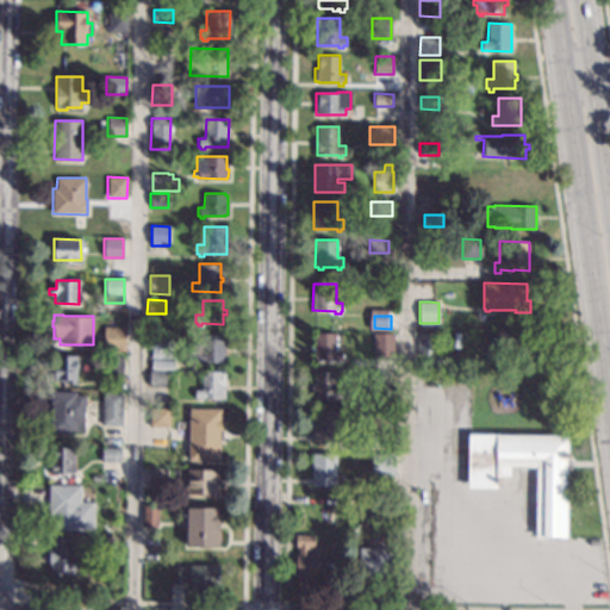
[(125,352),(104,350),(104,327),(125,327),(125,352)]
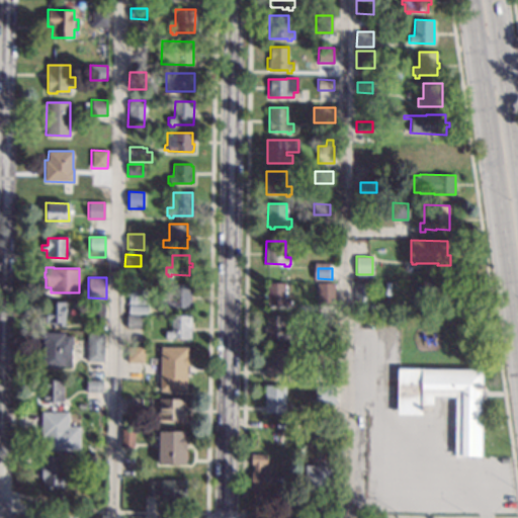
[(284,298),(290,298),(290,306),(288,306),(288,309),(285,309),(285,307),(267,307),(267,298),(263,298),(263,294),(266,294),(267,282),(284,283),(284,298)]
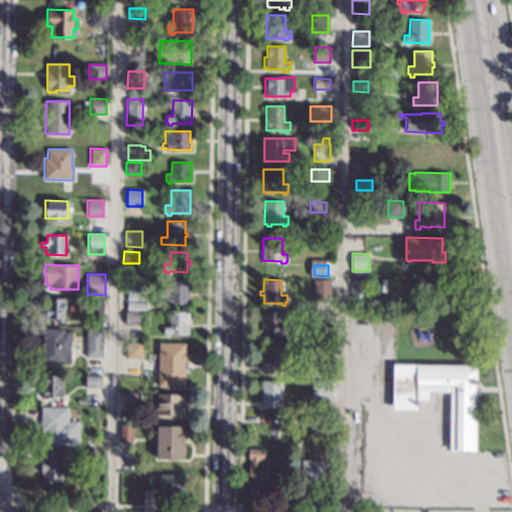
[(329,302),(313,301),(313,279),(330,279),(329,302)]
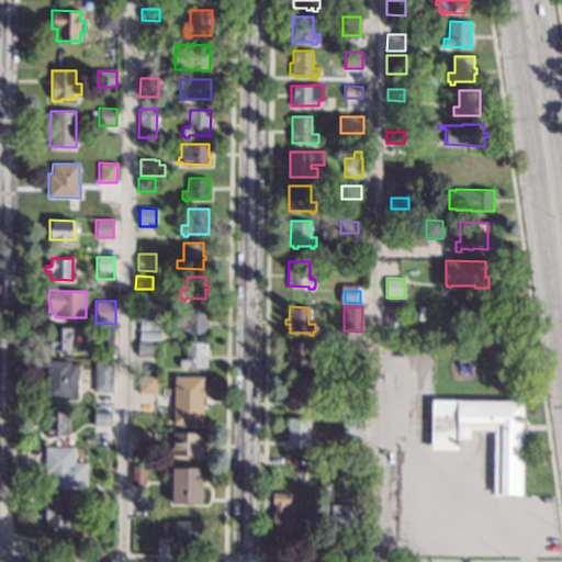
[(154,321),(137,319),(137,307),(154,307),(154,321)]
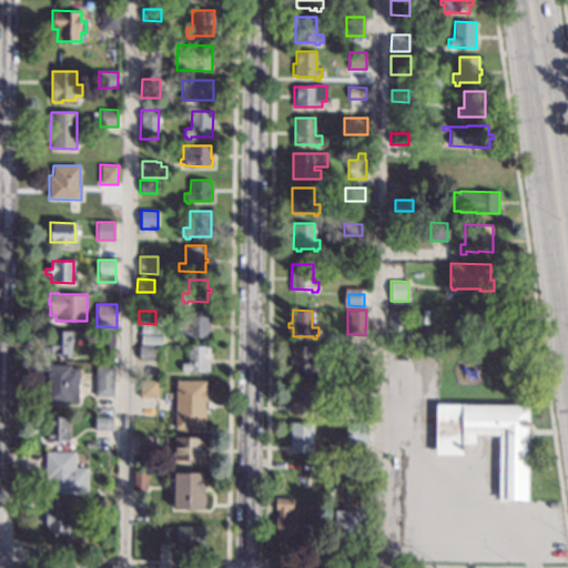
[(209,337),(188,337),(188,338),(185,338),(185,336),(182,336),(182,328),(188,328),(189,311),(209,312),(209,337)]
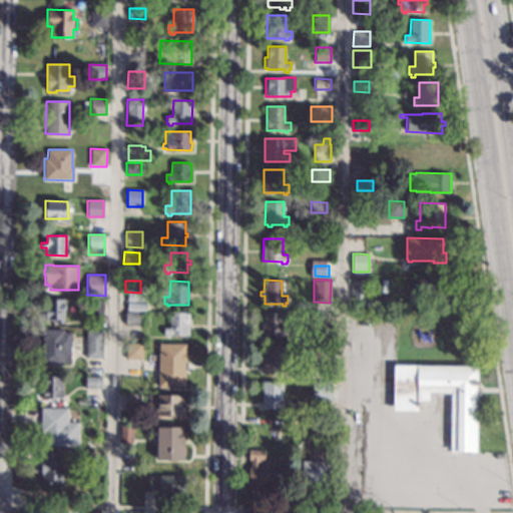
[(368,299),(351,298),(351,282),(368,282),(368,299)]
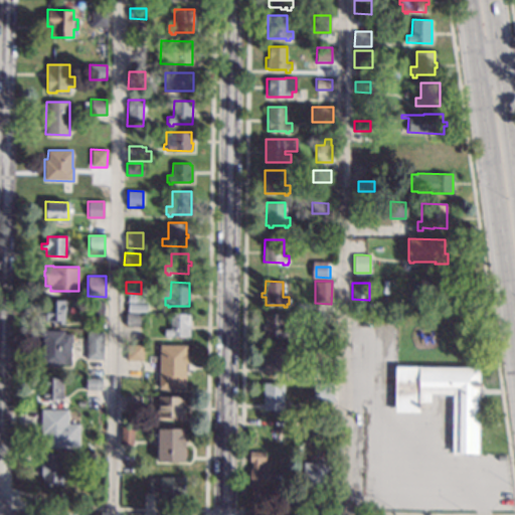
[(64,324),(56,324),(56,326),(54,326),(54,324),(52,324),(52,321),(45,321),(46,309),(48,309),(48,300),(65,300),(64,324)]
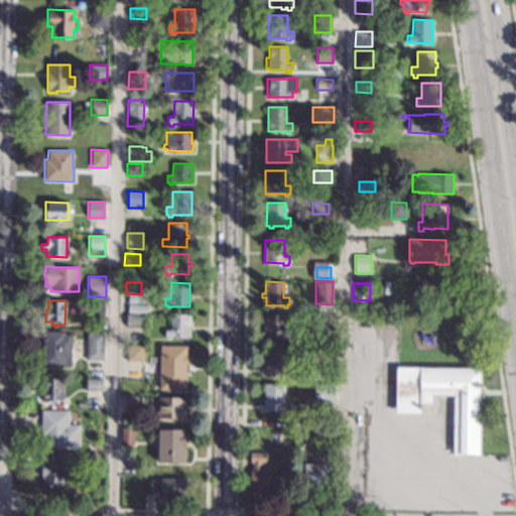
[(104,318),(88,318),(88,301),(104,301),(104,318)]
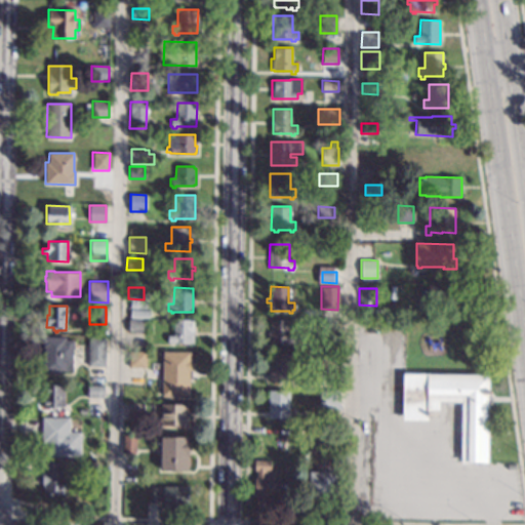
[(143,332),(128,332),(128,318),(143,319),(143,332)]
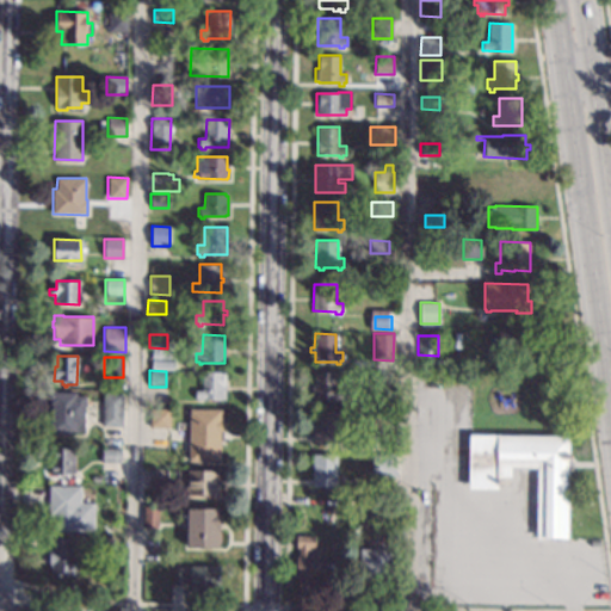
[(224,400),(202,400),(202,402),(198,402),(198,400),(195,400),(195,390),(202,390),(202,371),(226,371),(224,400)]
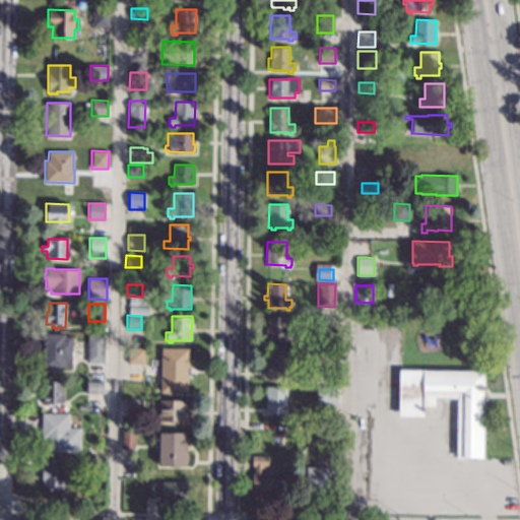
[(285,332),(291,332),(291,340),(266,339),(266,328),(268,328),(268,316),(285,316),(285,332)]
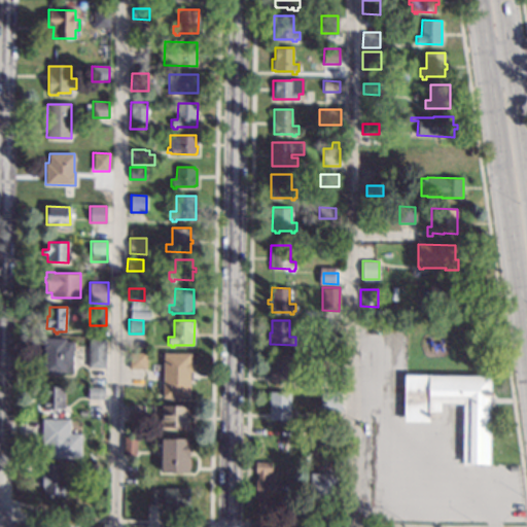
[(338,331),(323,331),(323,321),(338,321),(338,331)]
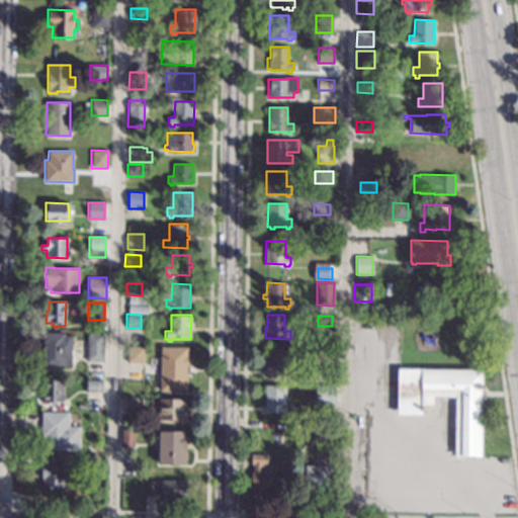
[(65,335),(73,335),(73,344),(72,344),(71,367),(58,366),(58,368),(50,368),(50,366),(42,366),(42,351),(44,351),(44,343),(42,343),(42,332),(65,333),(65,335)]
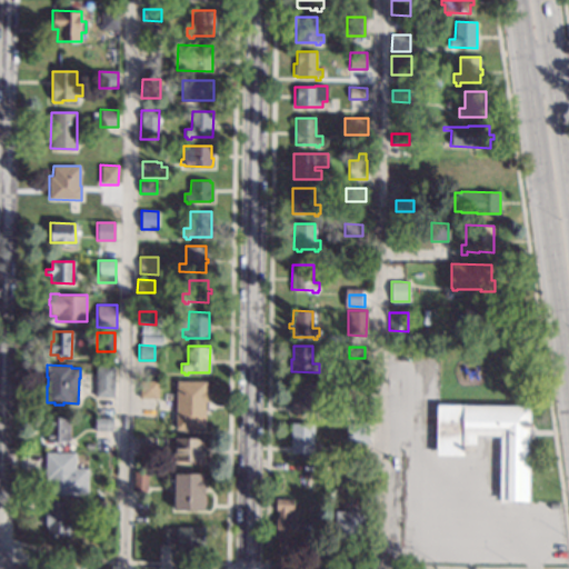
[(113,397),(95,397),(95,366),(115,366),(113,397)]
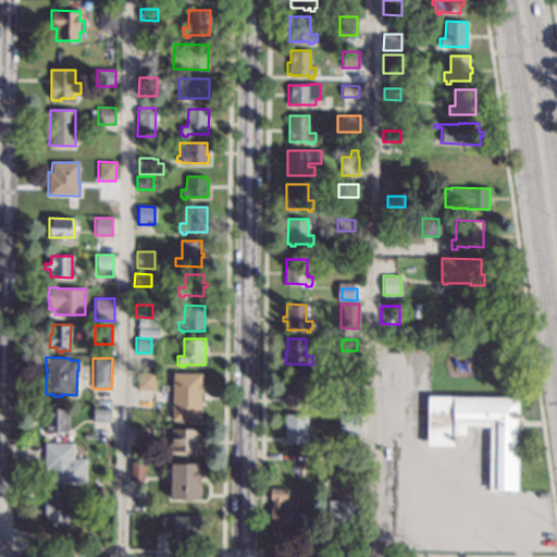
[(155,390),(137,390),(137,372),(155,373),(155,390)]
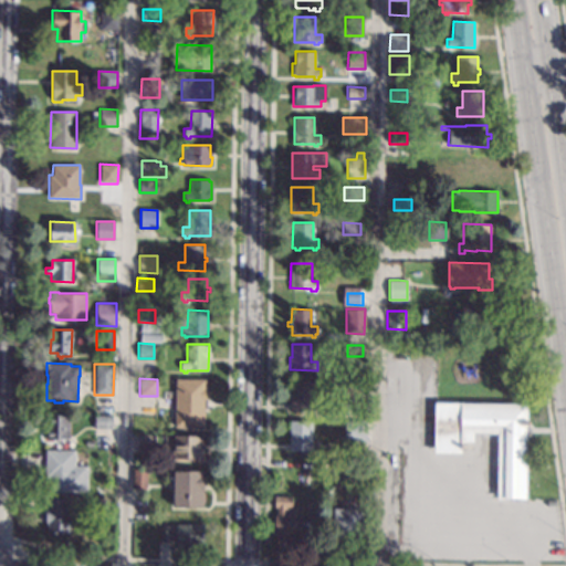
[(205,388),(206,388),(206,399),(206,408),(203,408),(203,428),(175,427),(175,406),(173,406),(173,399),(175,399),(175,378),(205,379),(205,388)]
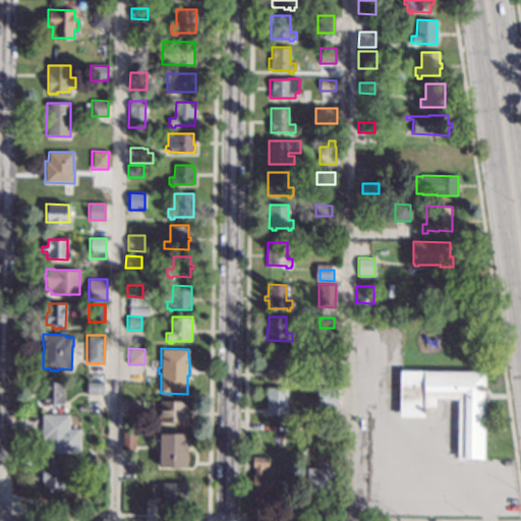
[(287,379),(282,379),(282,382),(275,382),(275,379),(267,379),(267,351),(287,351),(287,379)]
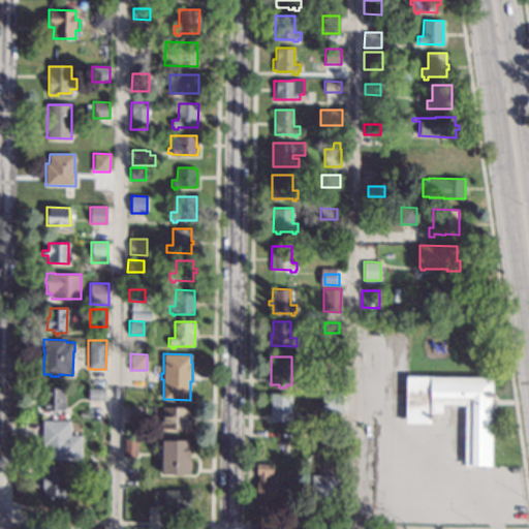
[(339,373),(323,373),(323,356),(339,356),(339,373)]
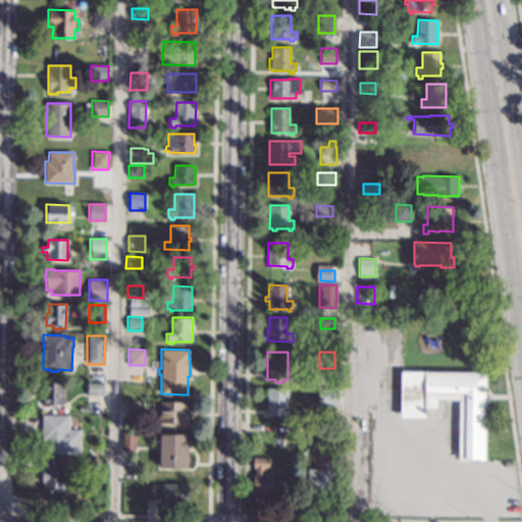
[(486,388),(487,388),(486,403),(485,461),(458,461),(459,400),(436,400),(436,408),(424,408),(424,411),(426,411),(426,414),(425,414),(425,418),(400,417),(400,378),(395,378),(395,373),(401,373),(401,371),(486,373),(486,388)]
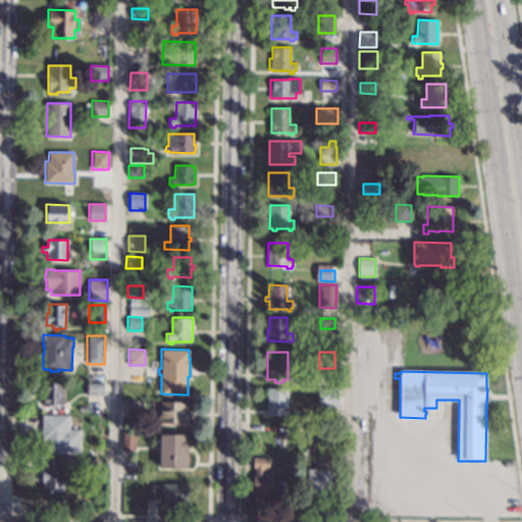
[(65,406),(43,405),(43,396),(40,396),(40,392),(43,392),(43,382),(65,382),(65,406)]
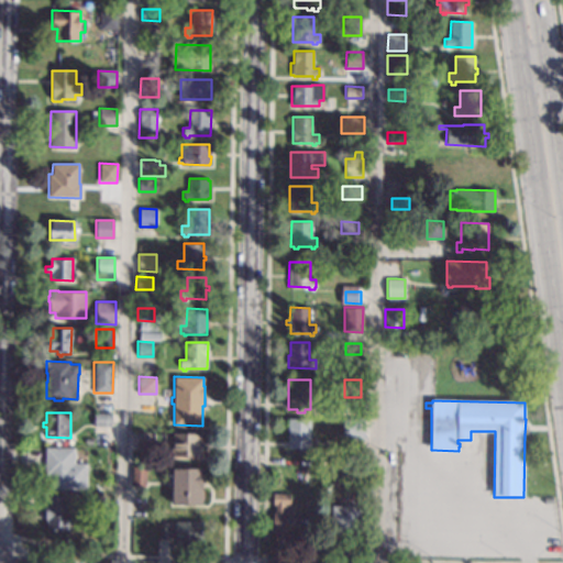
[(111,426),(94,426),(95,414),(111,414),(111,426)]
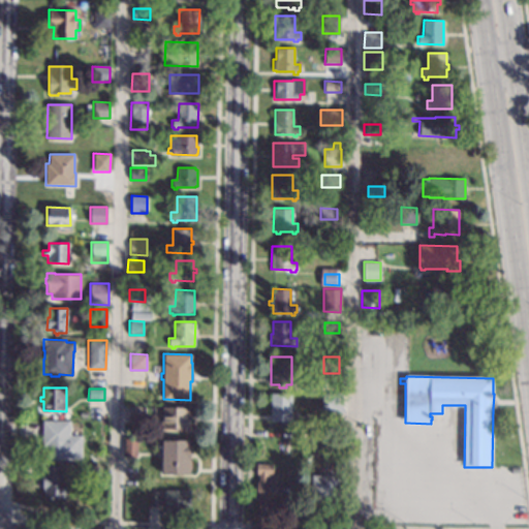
[(290,422),(271,422),(271,394),(291,394),(290,422)]
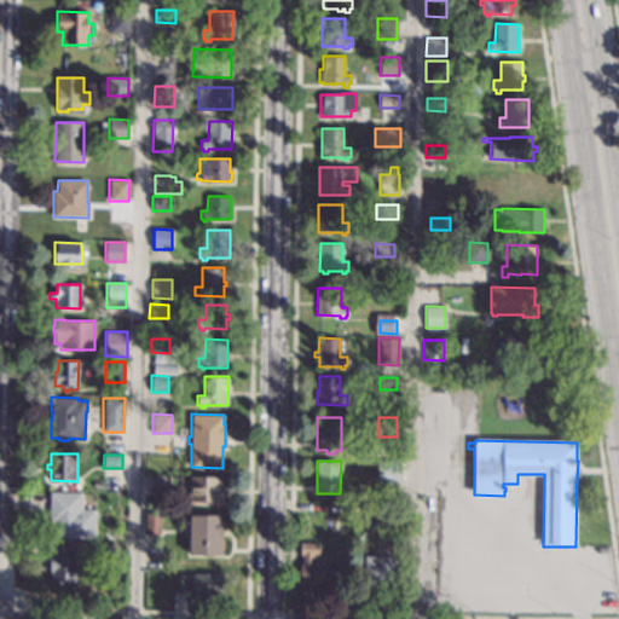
[(169,491),(150,490),(151,475),(169,475),(169,491)]
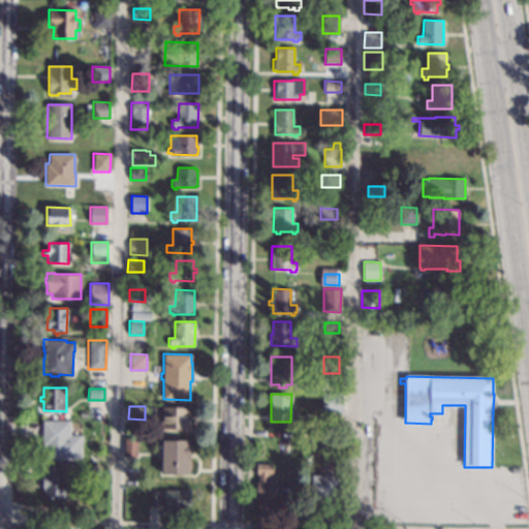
[(188,414),(190,414),(190,429),(162,428),(162,426),(160,426),(160,421),(162,421),(162,407),(188,407),(188,414)]
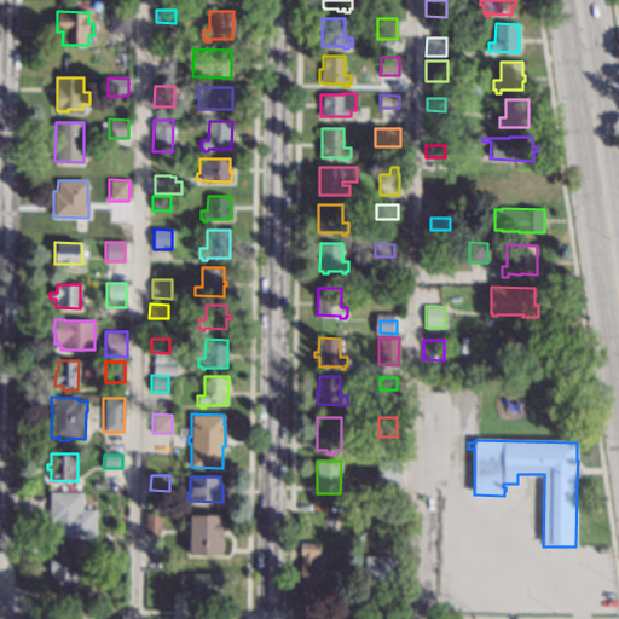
[(81,510),(96,510),(94,538),(52,537),(52,522),(50,522),(50,492),(82,492),(81,510)]
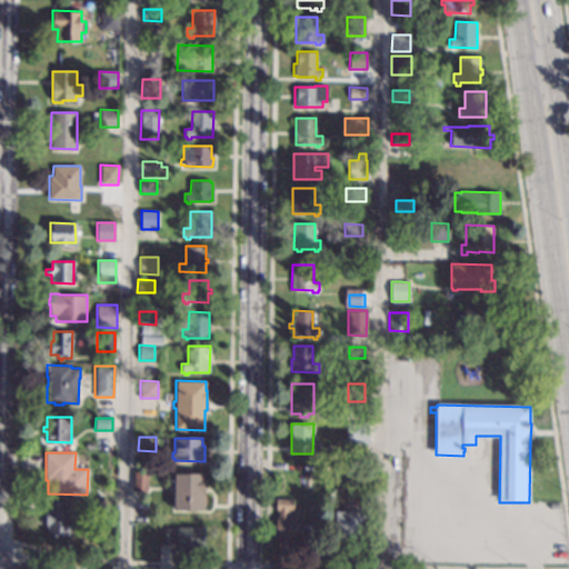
[(147,490),(133,490),(133,471),(148,471),(147,490)]
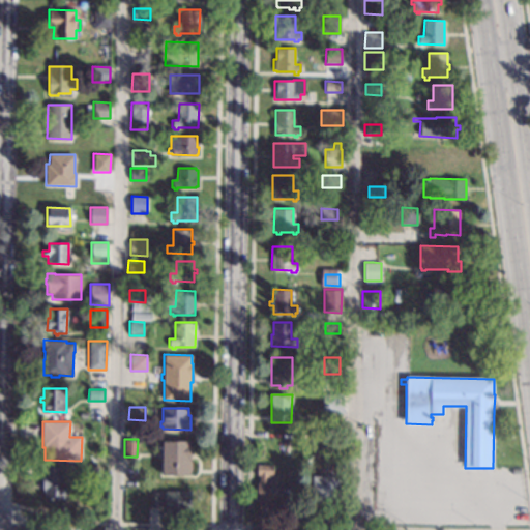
[(189,462),(192,462),(192,470),(189,470),(189,474),(162,473),(162,457),(159,457),(159,447),(163,447),(163,440),(190,441),(189,462)]
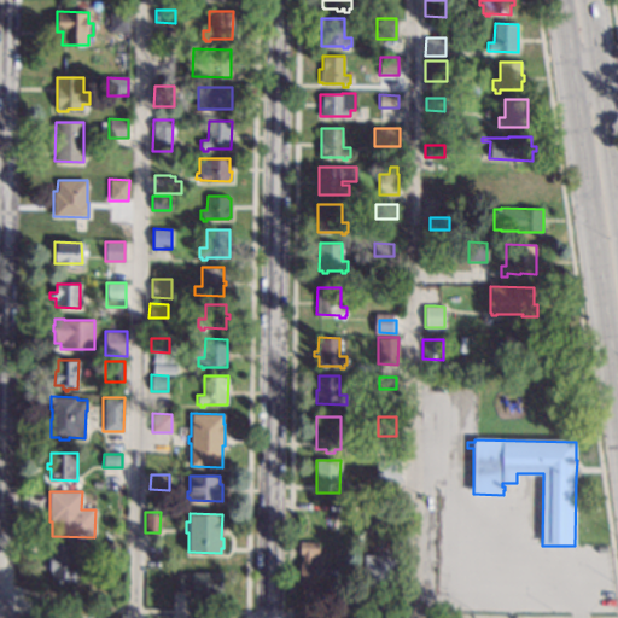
[(319,554),(313,554),(312,563),(330,563),(330,577),(332,577),(332,584),(328,584),(328,590),(318,590),(318,589),(299,589),(299,563),(302,563),(302,554),(299,554),(299,542),(319,542),(319,554)]
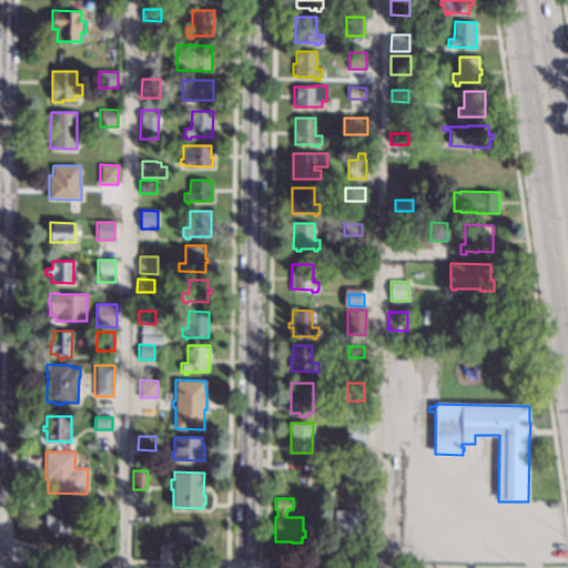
[(63,508),(70,508),(70,535),(57,535),(53,535),(53,534),(48,534),(48,525),(46,525),(46,507),(48,507),(48,500),(63,500),(63,508)]
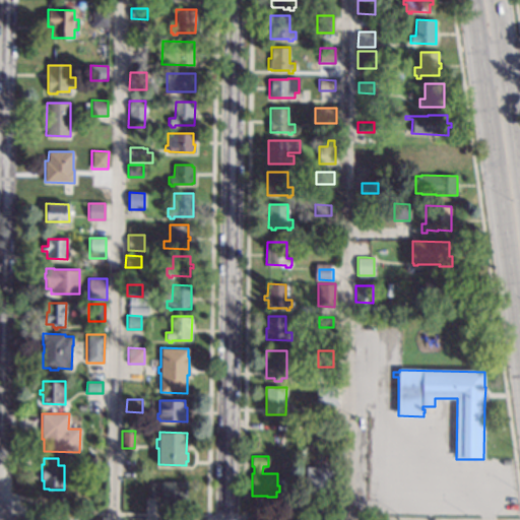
[(333,497),(306,497),(307,467),(333,467),(333,497)]
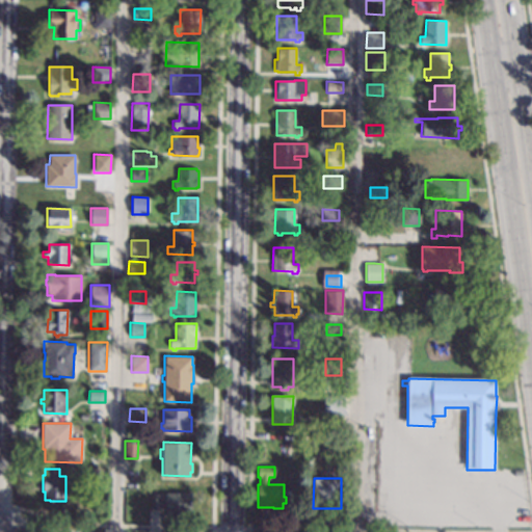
[(191,512),(182,511),(182,517),(170,517),(170,511),(165,511),(165,508),(159,508),(159,509),(151,509),(151,494),(159,495),(159,500),(165,501),(165,494),(191,494),(191,512)]
